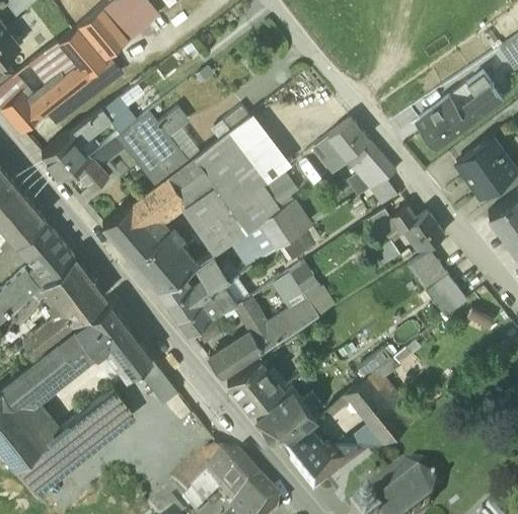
[(6,0),(20,17),(43,0),(6,0)]
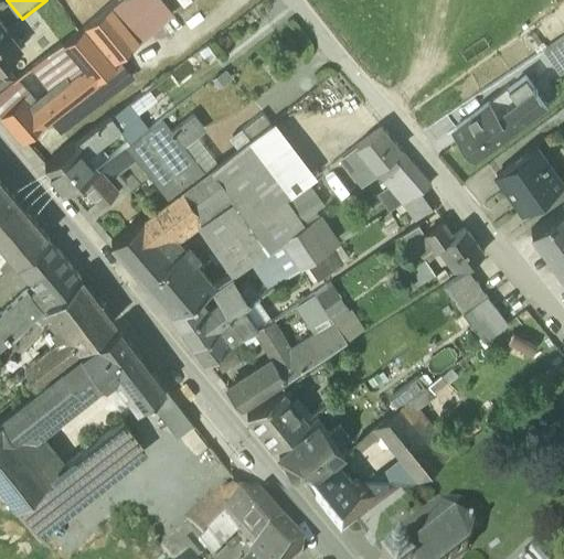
[(123,0),(119,2),(85,31),(114,65),(138,45),(139,46),(157,31),(131,0),(123,0)]
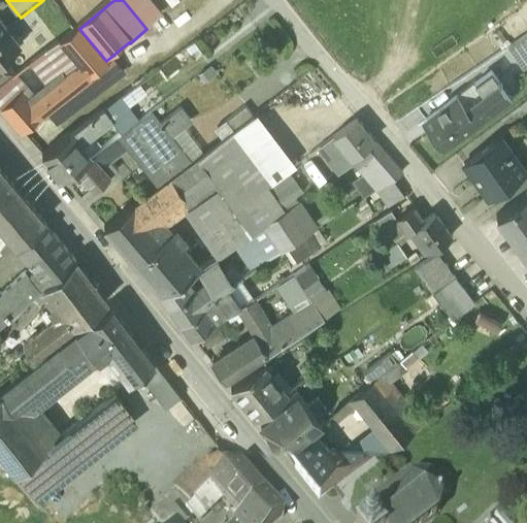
[(162,15),(149,0),(123,0),(146,29),(162,15)]
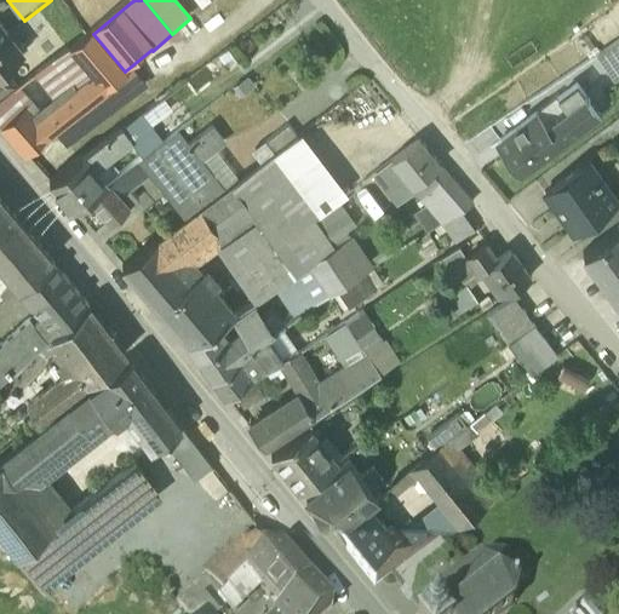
[(0,30),(0,79),(4,76),(7,81),(18,73),(13,68),(23,61),(0,30)]
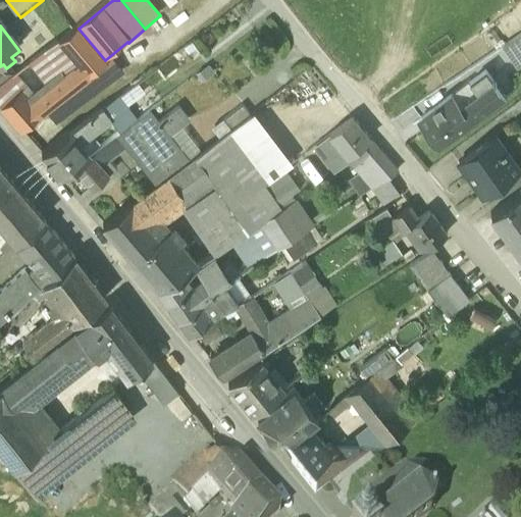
[(105,60),(79,29),(59,44),(80,69),(89,80),(108,64),(105,60)]
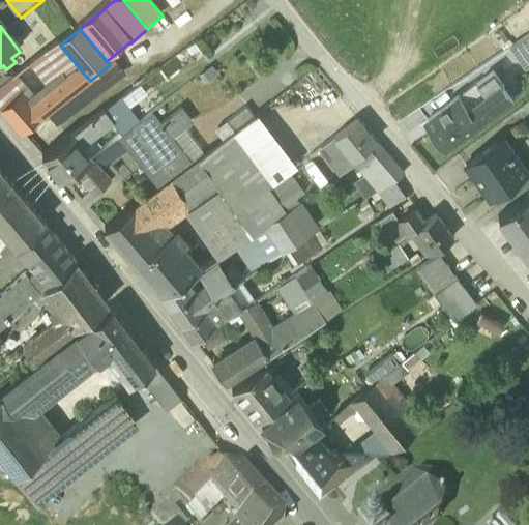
[(528,40),(511,52),(526,75),(528,73),(528,40)]
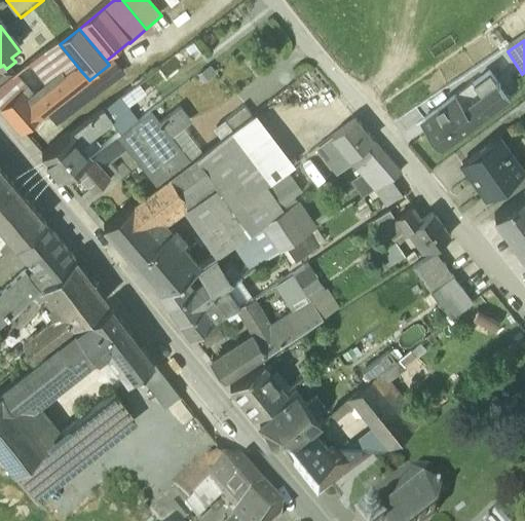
[(3,65),(0,67),(0,89),(14,79),(6,69),(3,65)]
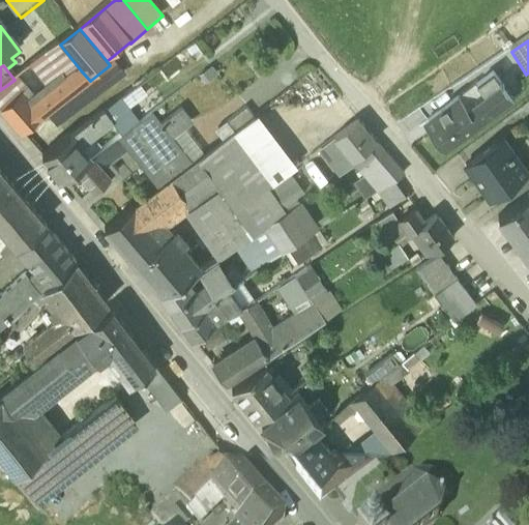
[(110,65),(90,81),(81,70),(72,77),(83,89),(82,89),(91,103),(121,79),(110,65)]
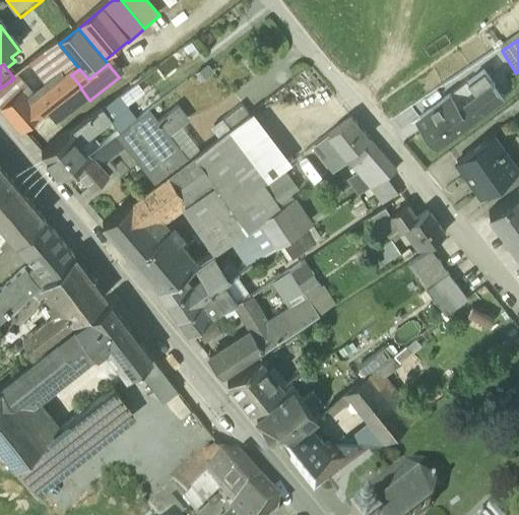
[(156,69),(118,99),(127,109),(165,80),(156,69)]
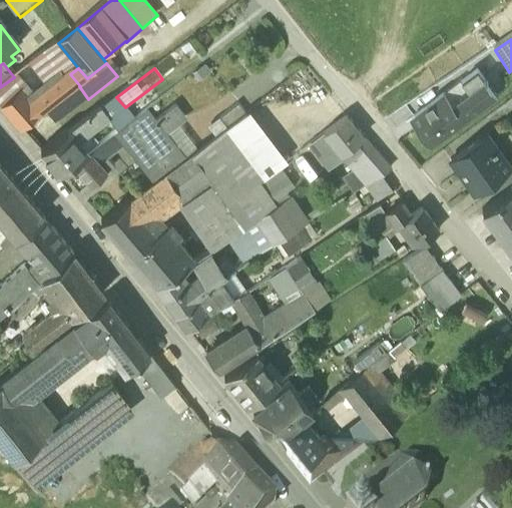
[(478,73),(457,89),(465,99),(452,108),(464,124),(498,100),(478,73)]
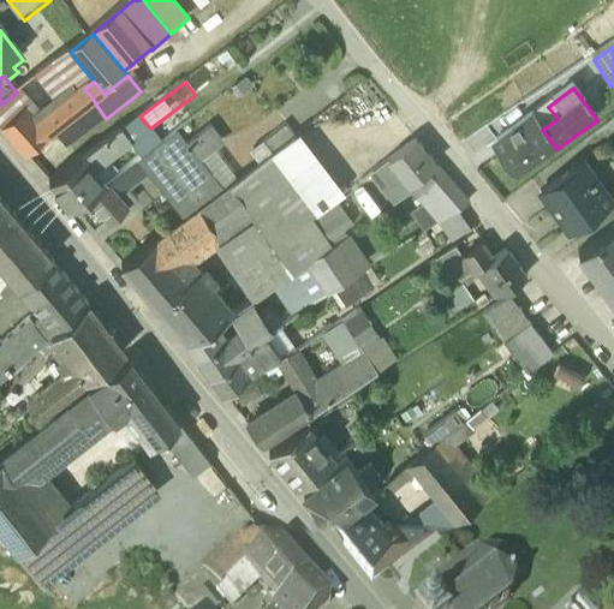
[(39,125),(25,112),(3,133),(25,160),(82,114),(95,103),(96,103),(84,89),(39,125)]
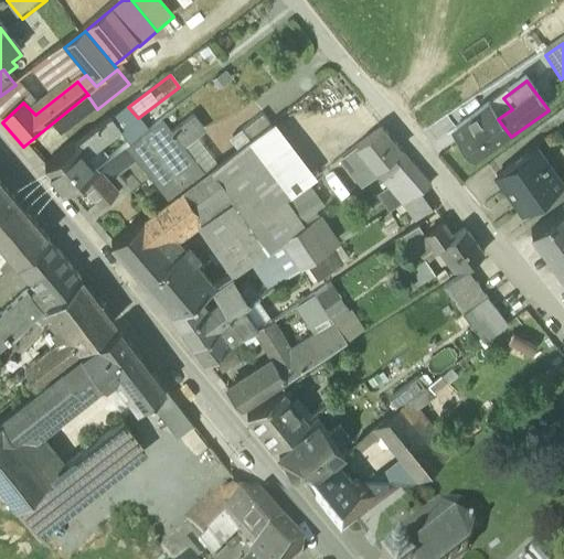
[(138,118),(128,107),(112,120),(120,132),(120,133),(121,136),(140,121),(138,118)]
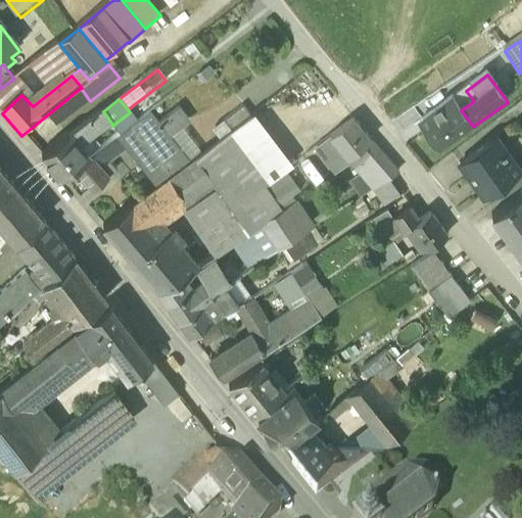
[(454,100),(419,126),(438,152),(473,127),(461,110),(454,100)]
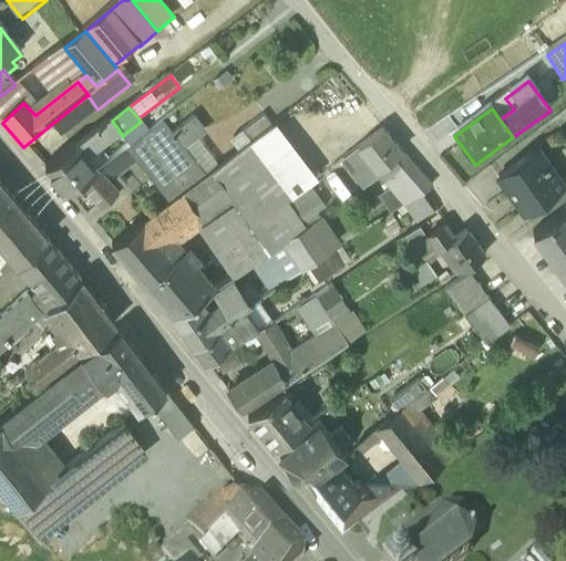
[(264,117),(243,133),(250,144),(271,127),(264,117)]
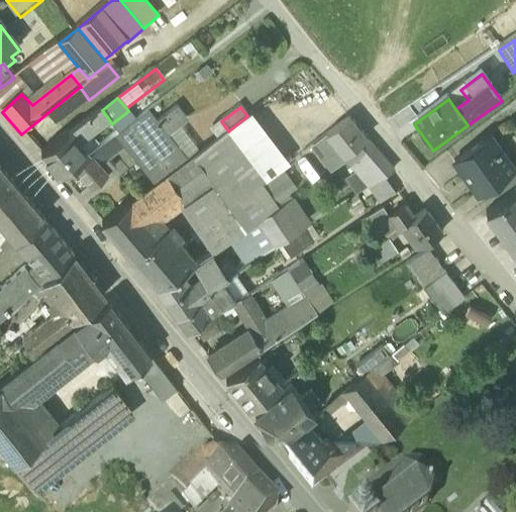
[(158,124),(148,112),(136,121),(119,134),(117,136),(127,148),(126,149),(157,186),(168,178),(187,163),(167,136),(186,122),(177,109),(158,124)]
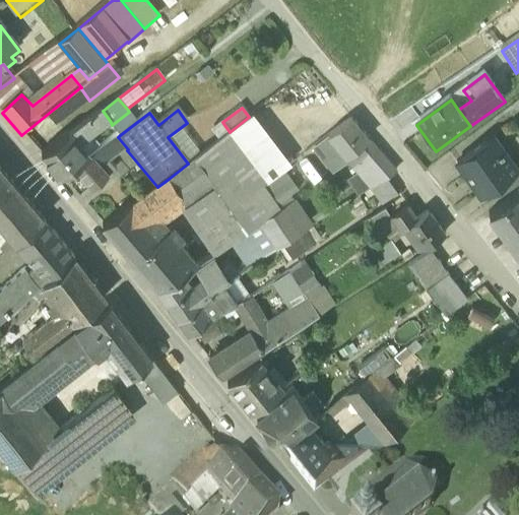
[(103,111),(79,128),(88,139),(101,130),(111,123),(111,122),(103,111)]
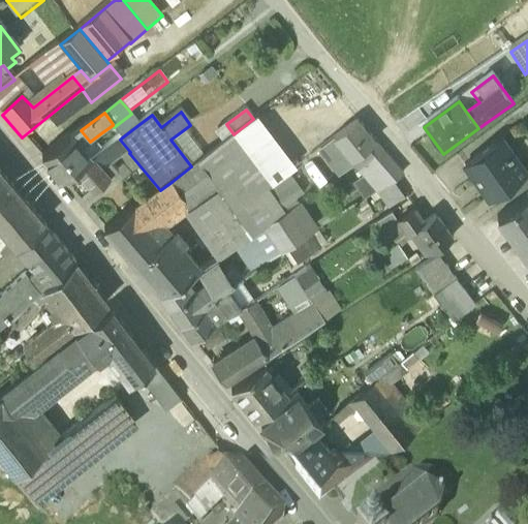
[(131,114),(114,127),(115,127),(122,137),(140,124),(131,114)]
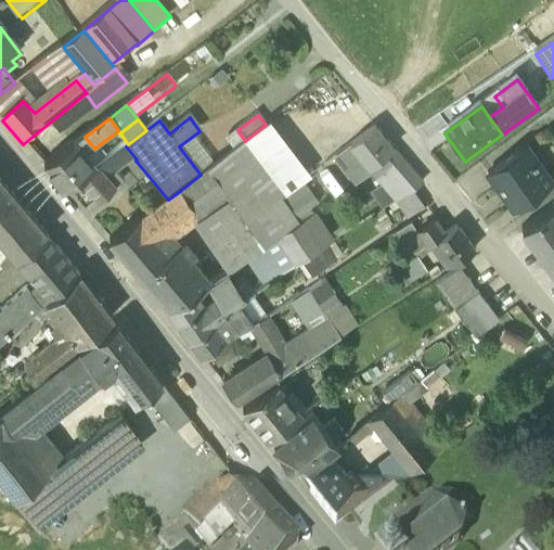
[(245,141),(286,195),(311,177),(269,120),(266,125),(245,141)]
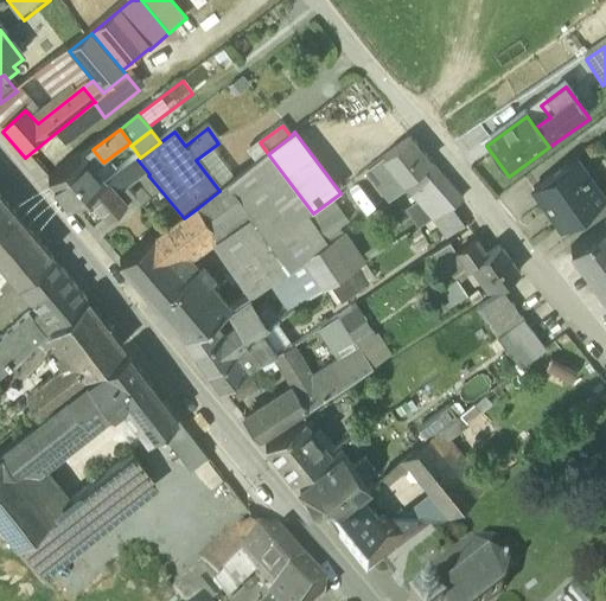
[(441,178),(412,141),(384,162),(408,193),(415,202),(428,191),(427,190),(441,178)]
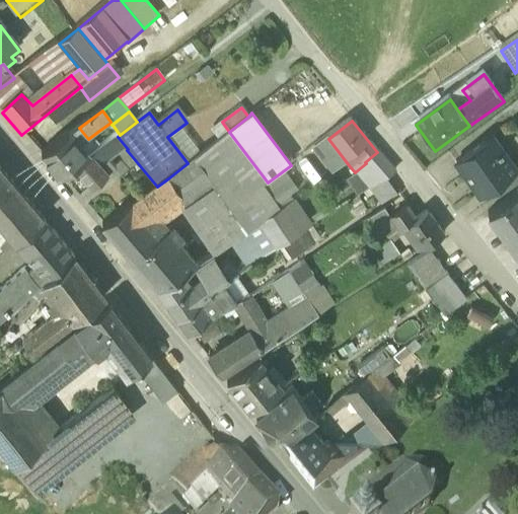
[(207,149),(187,123),(167,137),(188,163),(196,157),(207,149)]
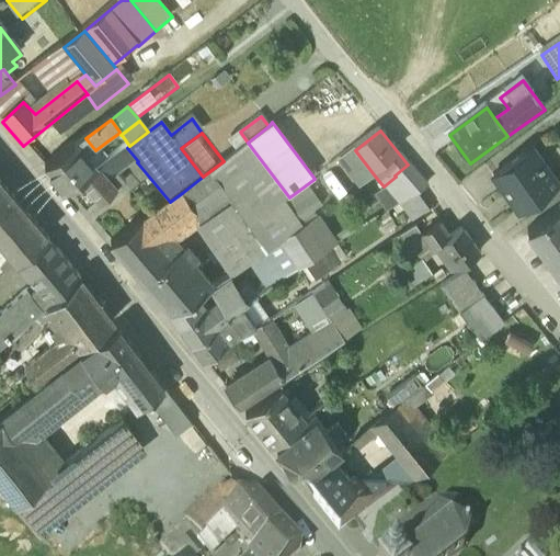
[(129,146),(122,135),(111,144),(120,154),(127,148),(129,146)]
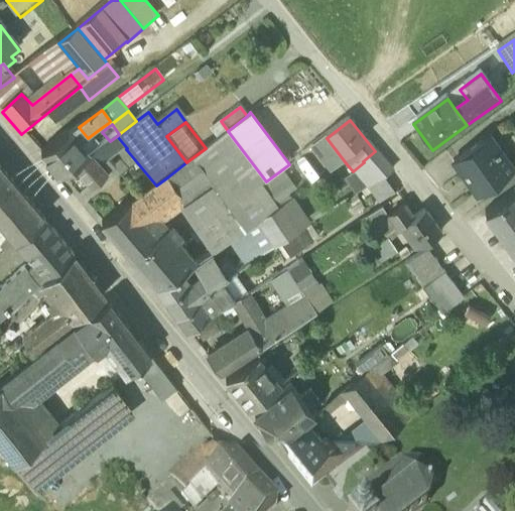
[(88,138),(79,127),(70,135),(78,145),(88,138)]
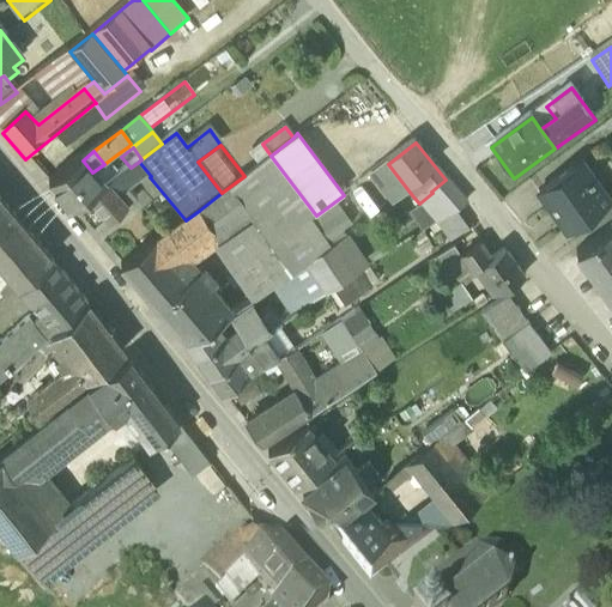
[(121,157),(119,153),(104,164),(92,173),(104,188),(86,201),(109,229),(128,212),(119,200),(150,177),(151,176),(139,162),(131,168),(121,157)]
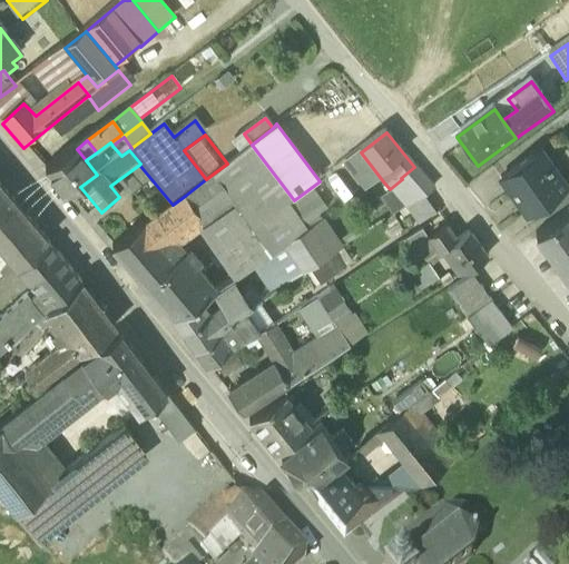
[(294,200),(252,145),(227,164),(215,172),(253,229),(255,227),(288,205),(294,200)]
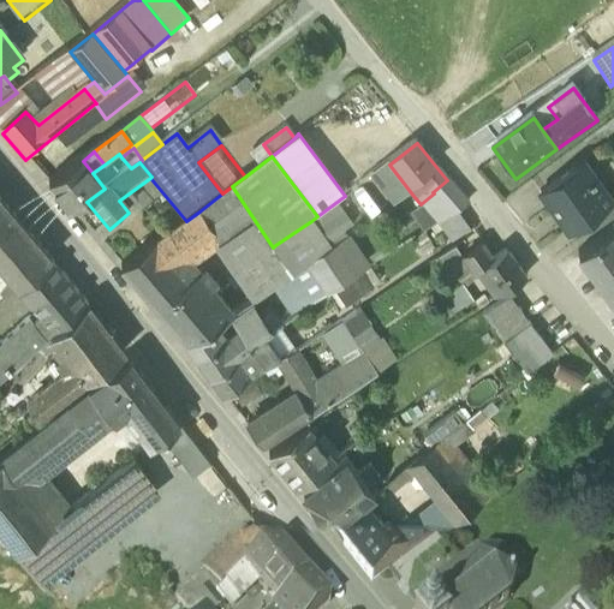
[(83,161),(49,186),(57,196),(72,213),(87,202),(105,189),(93,173),(83,161)]
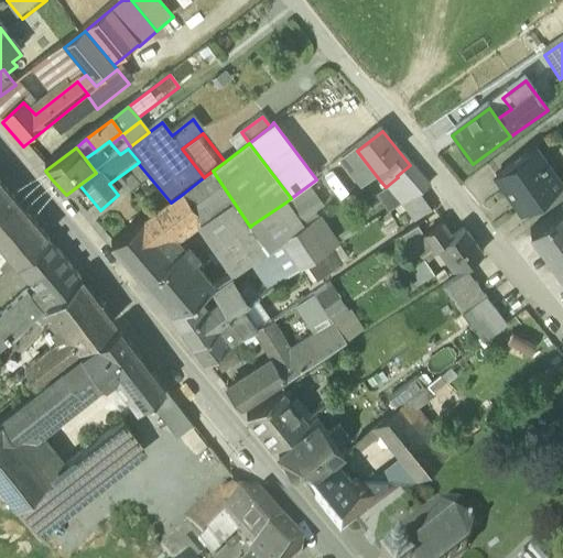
[(357,151),(342,161),(363,190),(379,179),(357,151)]
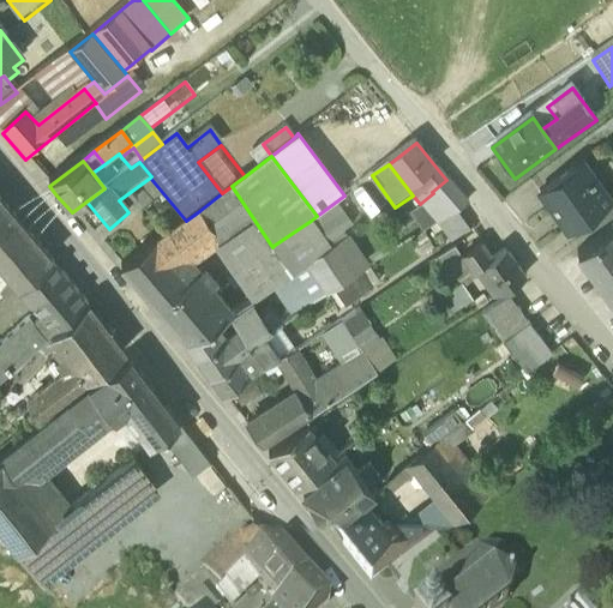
[(583,167),(540,197),(568,236),(593,220),(611,205),(583,167)]
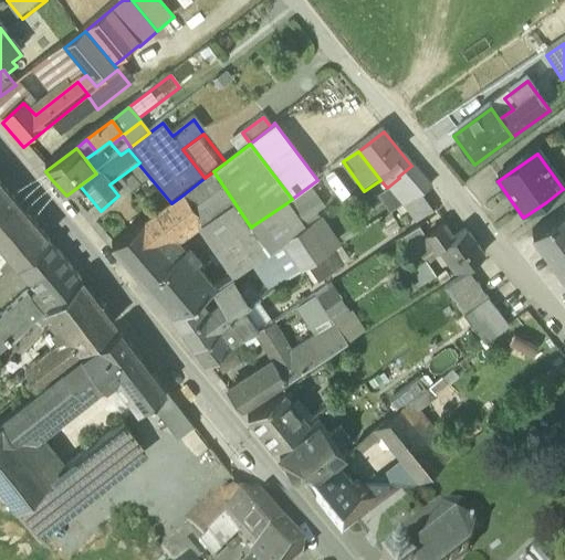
[(432,189),(411,166),(398,177),(399,178),(417,199),(421,197),(432,189)]
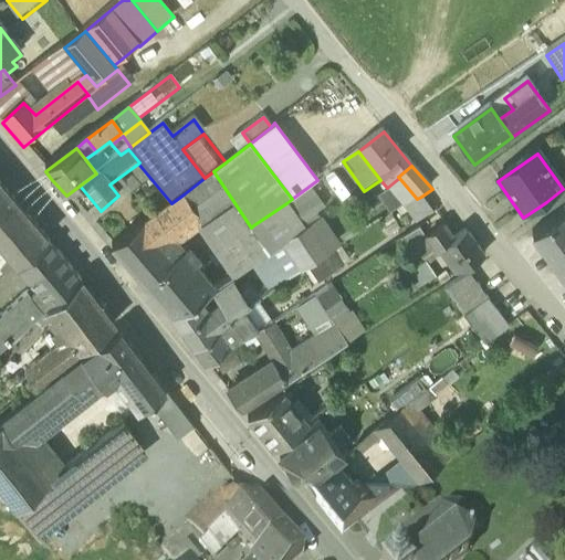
[(251,228),(213,171),(205,178),(184,194),(199,218),(198,219),(219,250),(236,239),(251,228)]
